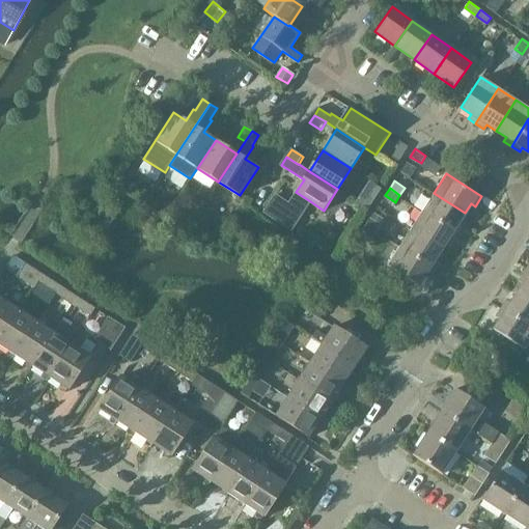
[(296,192),(290,201),(304,211),(310,201),(296,192)]
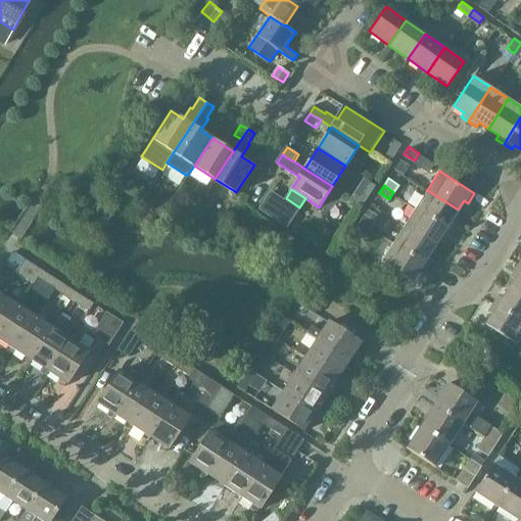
[(273,190),(262,207),(275,216),(286,198),(273,190)]
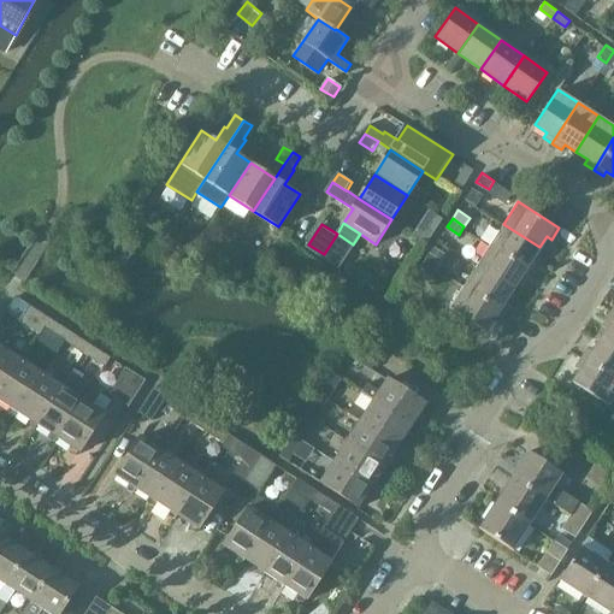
[(532,259),(539,247),(503,224),(490,243),(531,271),(537,261),(532,259)]
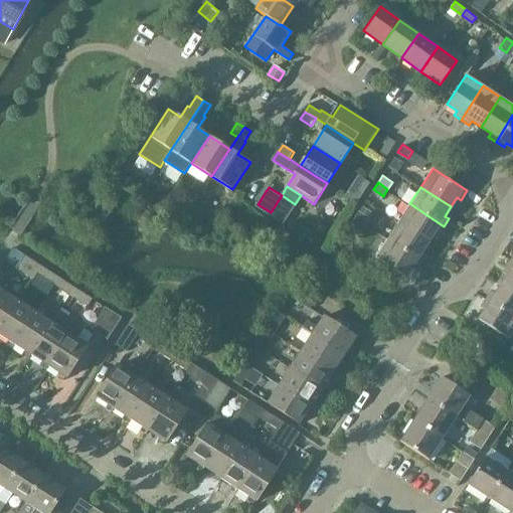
[(158,206),(140,196),(135,204),(153,215),(158,206)]
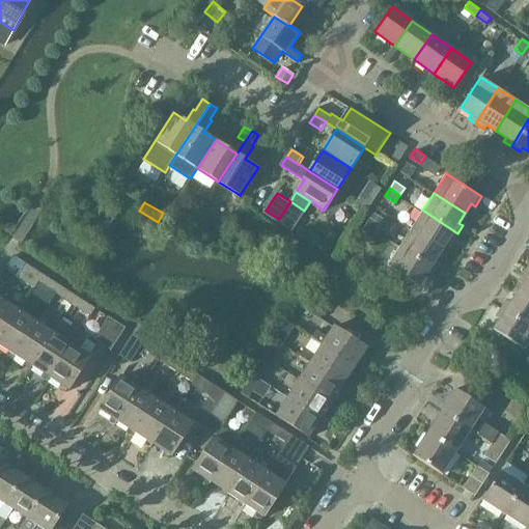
[(452,241),(457,233),(422,210),(411,228),(442,248),(448,239),(452,241)]
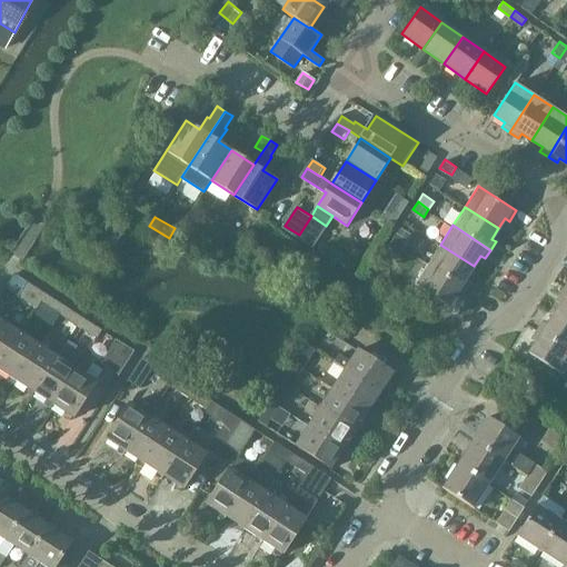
[(397,232),(393,240),(404,247),(408,239),(397,232)]
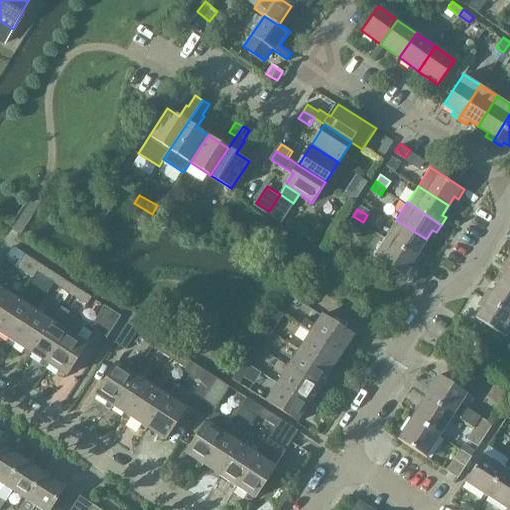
[(358,229),(363,222),(353,216),(349,223),(358,229)]
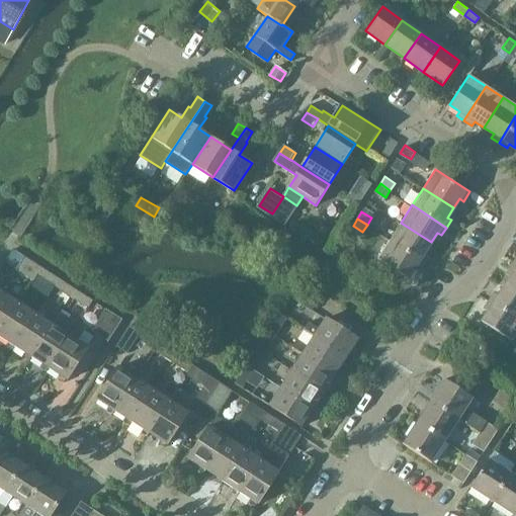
[(425,252),(431,242),(401,223),(389,240),(423,262),(428,254),(425,252)]
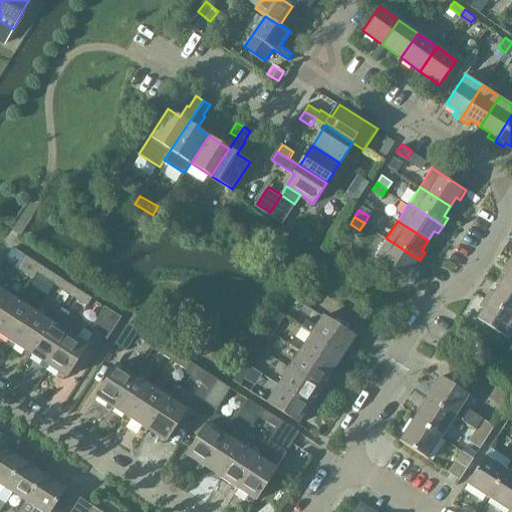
[(415,268),(420,260),(386,238),(374,256),(405,275),(411,265),(415,268)]
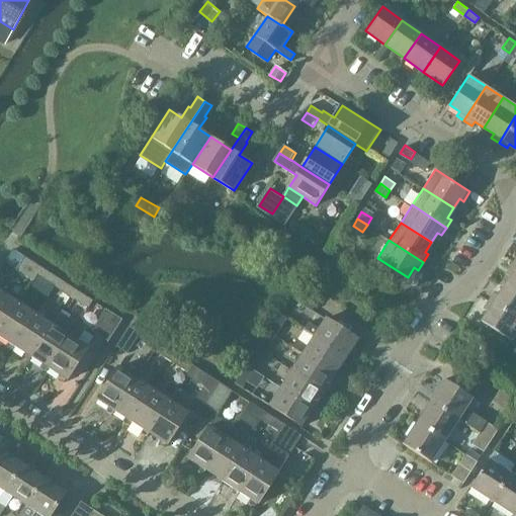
[(37,273),(43,266),(25,254),(16,268),(34,279),(37,273)]
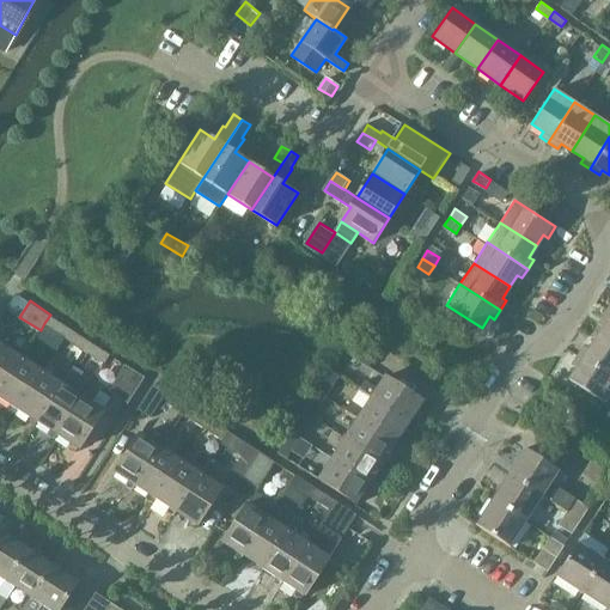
[(609,316),(604,312),(598,322),(603,325),(596,336),(609,346),(609,316)]
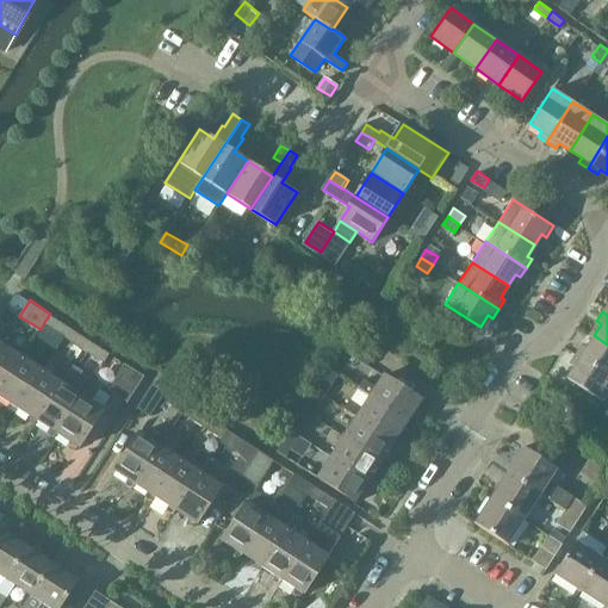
[(70,327),(50,314),(44,322),(64,335),(70,327)]
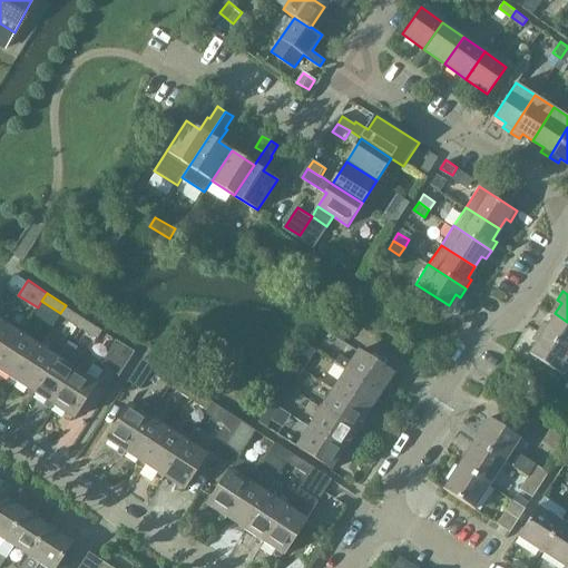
[(84,316),(66,305),(60,313),(78,325),(84,316)]
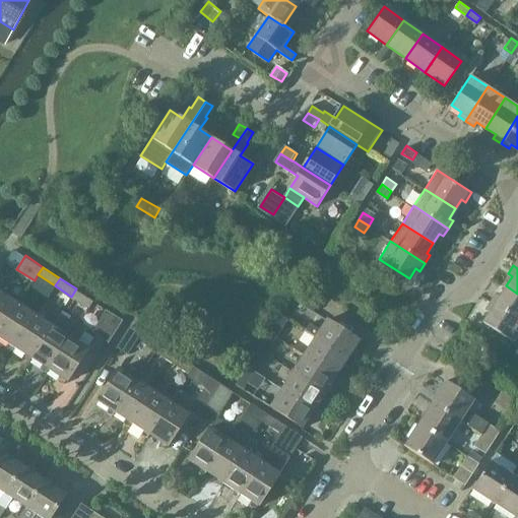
[(0,332),(19,303),(10,298),(14,292),(2,283),(0,286),(0,332)]
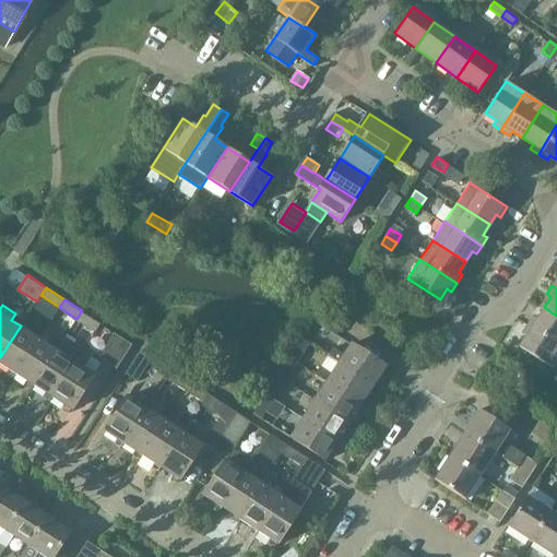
[(321,307),(313,319),(336,334),(344,322),(321,307)]
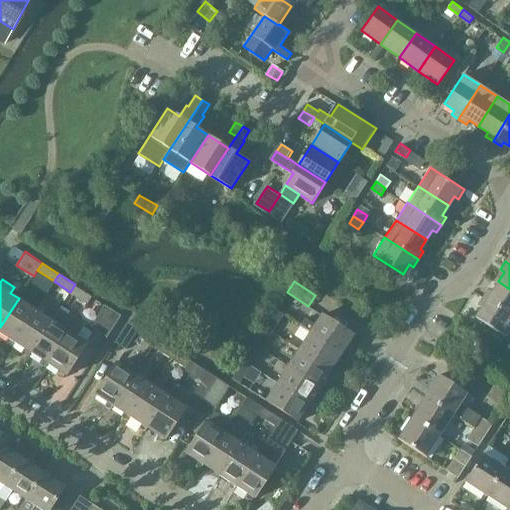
[(509,289),(498,281),(492,290),(488,288),(483,295),(509,313),(509,289)]
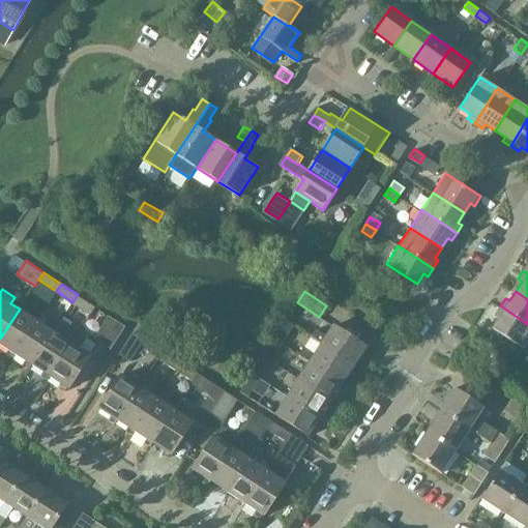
[(95,305),(78,294),(72,302),(90,314),(95,305)]
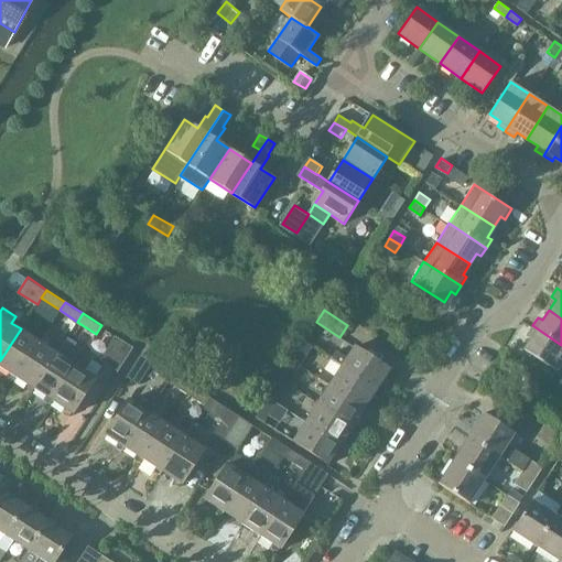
[(561,345),(532,325),(527,333),(531,336),(523,347),(557,369),(561,360),(561,345)]
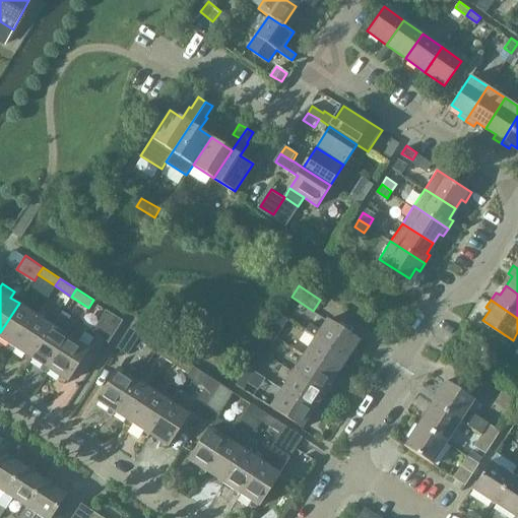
[(14,348),(15,346),(37,314),(19,303),(0,332),(0,336),(8,341),(7,347),(14,348)]
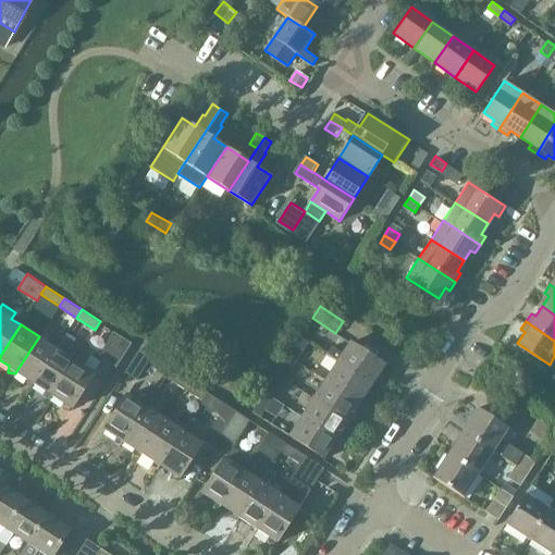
[(33,385),(35,383),(57,348),(49,343),(54,334),(45,328),(39,336),(16,371),(27,378),(26,384),(33,385)]
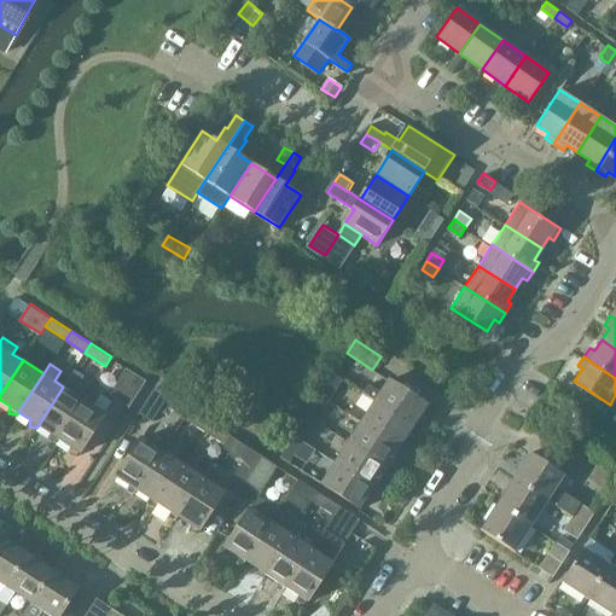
[(110,393),(131,405),(146,379),(127,366),(110,393)]
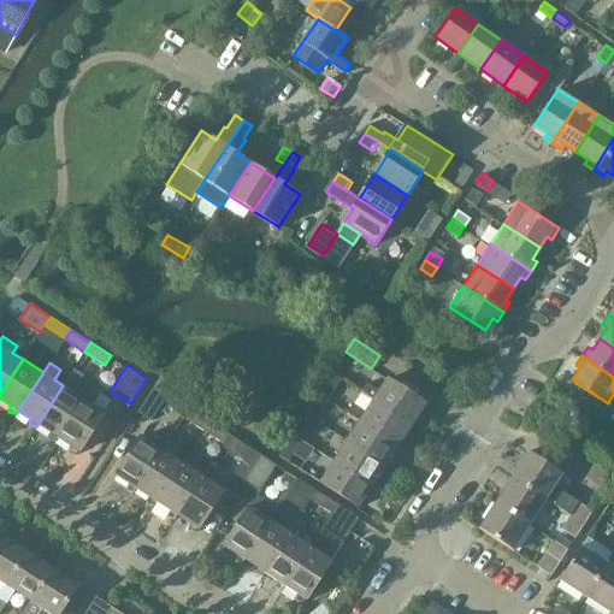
[(63,385),(39,424),(51,431),(49,438),(57,440),(58,437),(83,399),(82,397),(74,391),(78,384),(84,375),(75,367),(69,377),(63,385)]
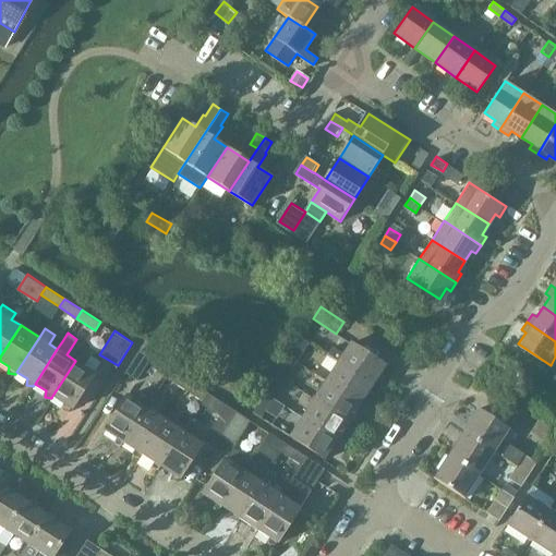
[(302,336),(289,355),(298,361),(310,341),(302,336)]
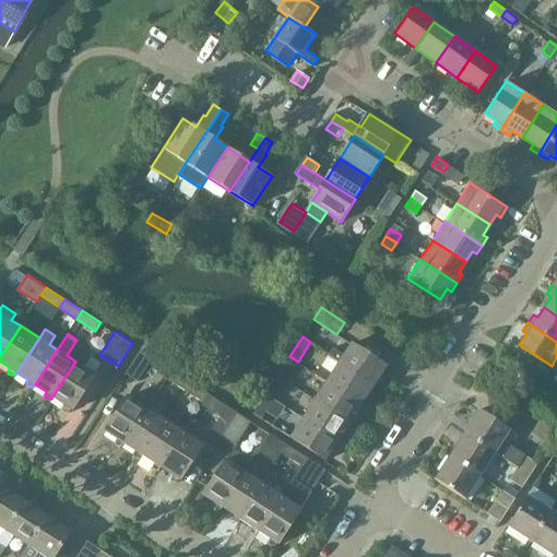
[(339,360),(339,362),(374,383),(380,372),(386,374),(388,367),(351,342),(344,352),(334,345),(329,353),(339,360)]
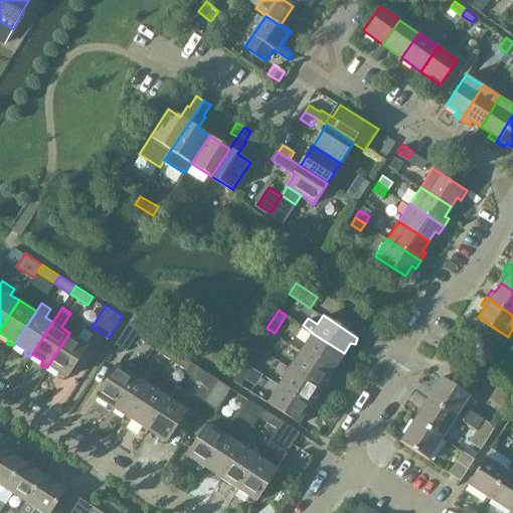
[(78,318),(69,333),(48,365),(58,371),(58,377),(64,378),(65,376),(66,376),(88,344),(77,338),(87,323),(78,318)]
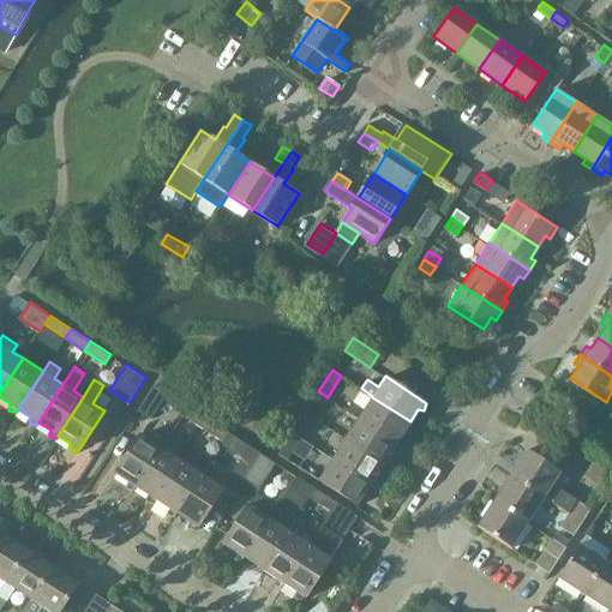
[(150,419),(167,393),(154,384),(137,411),(150,419)]
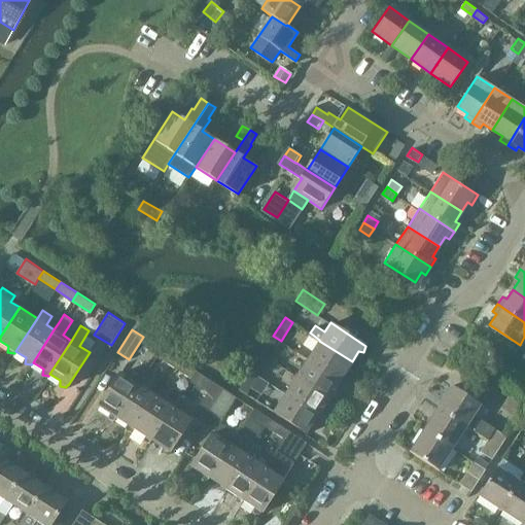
[(270,358),(281,341),(273,336),(261,353),(270,358)]
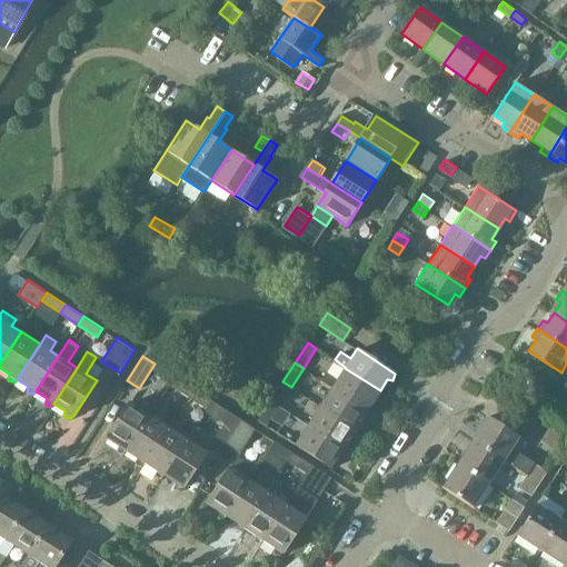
[(383,393),(380,390),(345,368),(338,378),(327,371),(321,379),(332,387),(368,409),(375,398),(380,399),(383,393)]
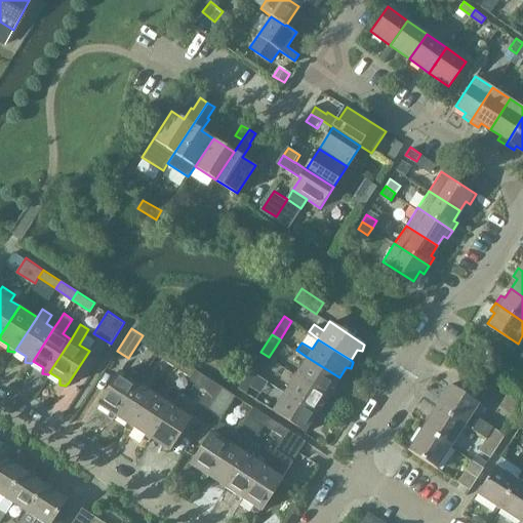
[(157,354),(174,365),(179,358),(162,346),(157,354)]
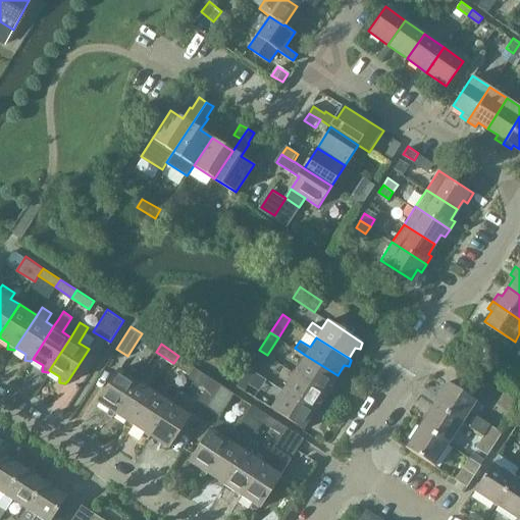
[(256,372),(267,355),(259,350),(248,367),(256,372)]
